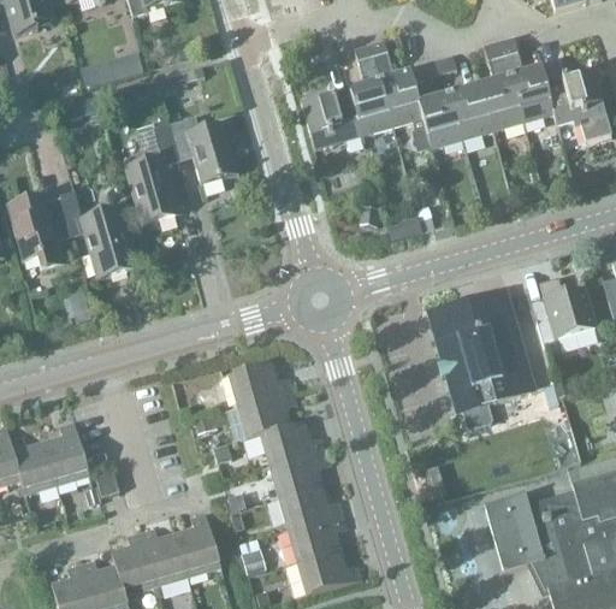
[(4,0),(13,34),(36,27),(39,34),(57,29),(48,0),(4,0)]
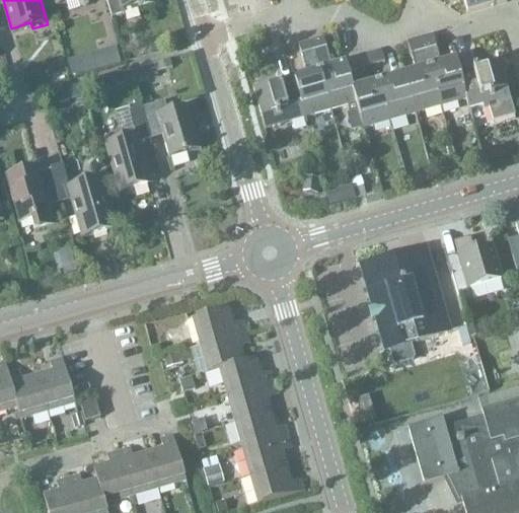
[(107,0),(112,12),(123,9),(122,5),(137,1),(138,5),(155,0),(107,0)]
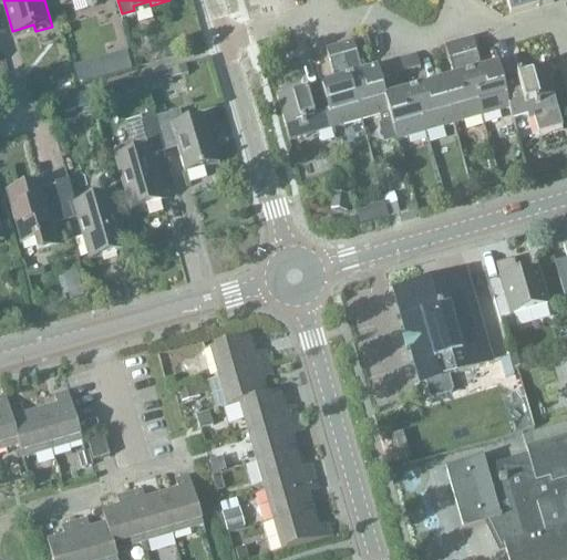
[(508,0),(511,9),(539,0),(508,0)]
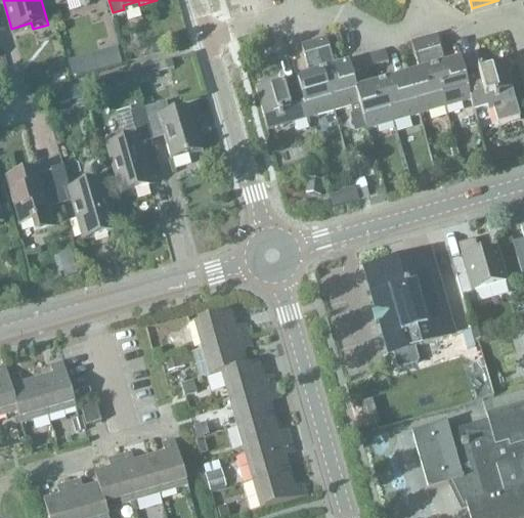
[(437,30),(426,33),(429,45),(440,42),(437,30)]
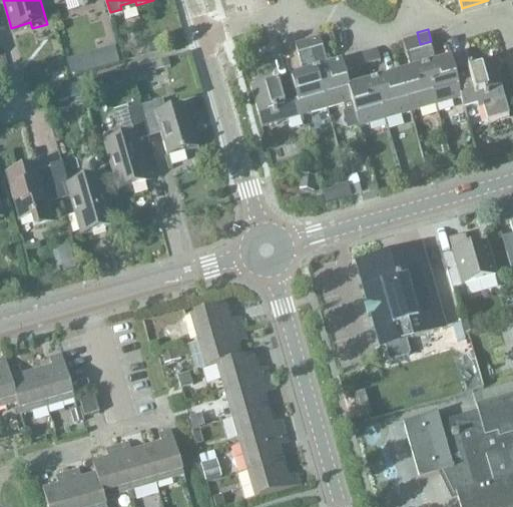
[(320,32),(308,36),(327,104),(352,97),(353,96),(349,82),(342,57),(329,61),(320,32)]
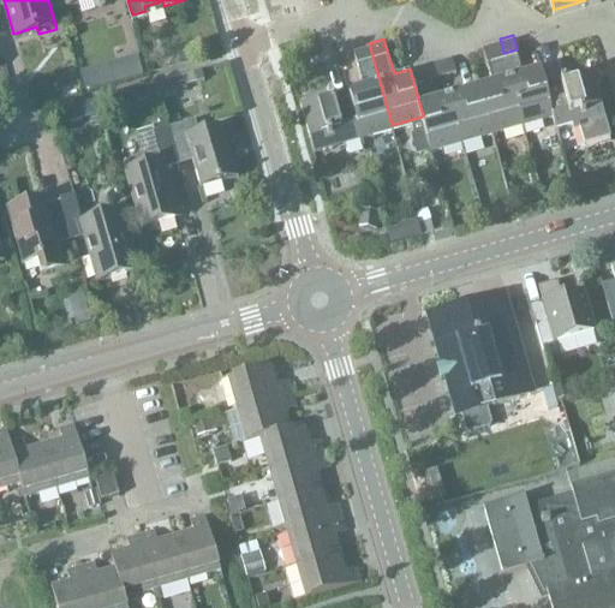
[(500,39),(487,42),(491,58),(503,53),(500,39)]
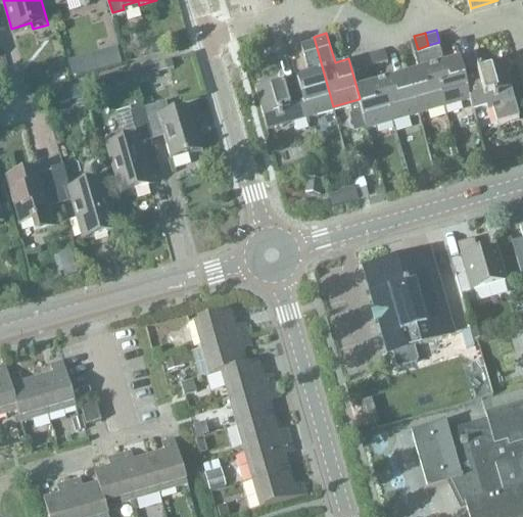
[(310,69),(295,74),(295,75),(306,113),(333,106),(314,37),(300,40),(310,69)]
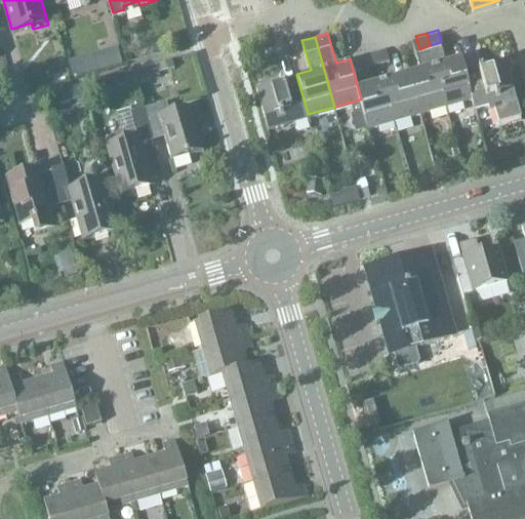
[(441,42),(430,45),(435,63),(446,103),(472,95),(473,95),(461,54),(446,60),(441,42)]
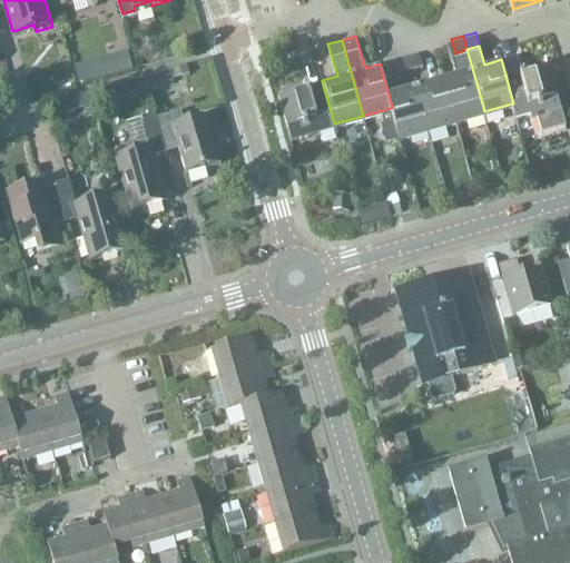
[(419,48),(406,51),(411,67),(423,63),(419,50),(419,48)]
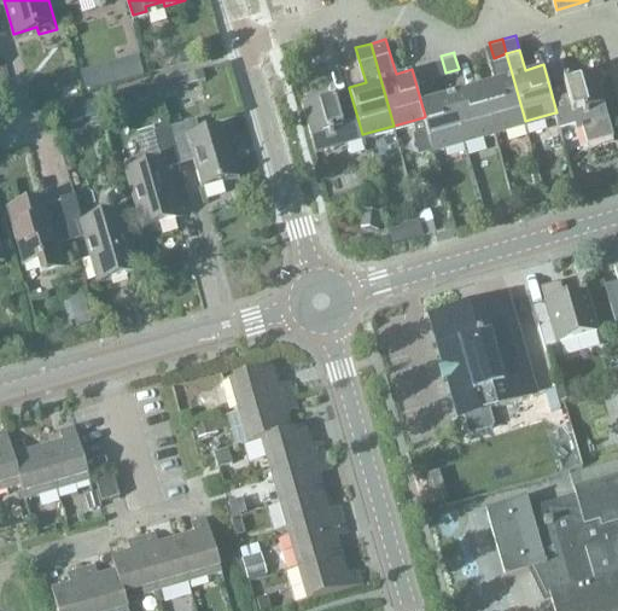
[(500,77),(482,82),(495,129),(525,121),(512,74),(506,53),(494,58),(500,77)]
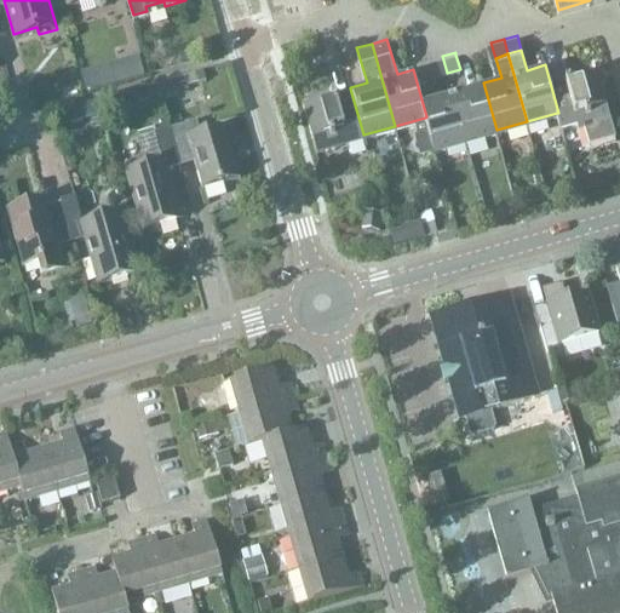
[(442,56),(429,61),(429,62),(432,78),(447,73),(442,56)]
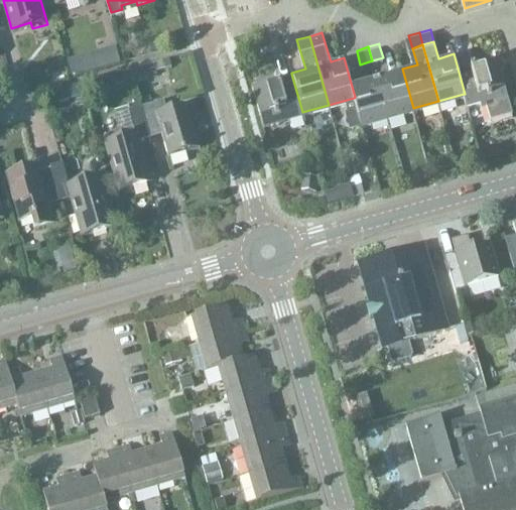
[(467,50),(454,53),(465,94),(464,94),(467,104),(481,100),(482,104),(486,103),(490,116),(512,110),(508,96),(497,56),(471,64),(467,50)]
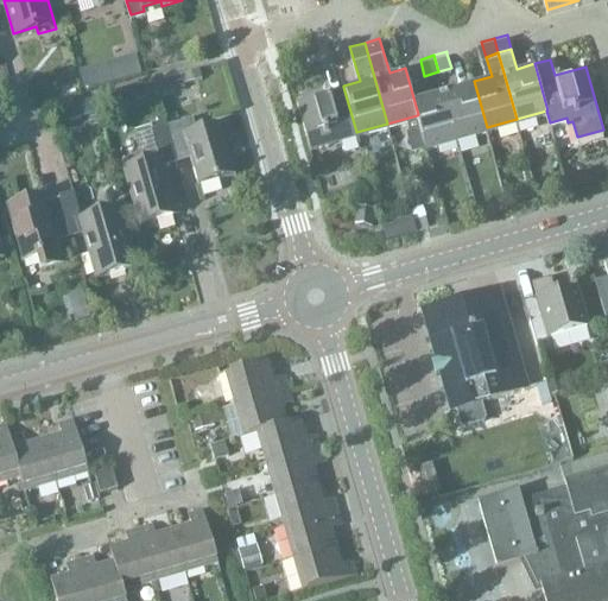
[(474,81),(443,89),(456,137),(487,127),(474,81)]
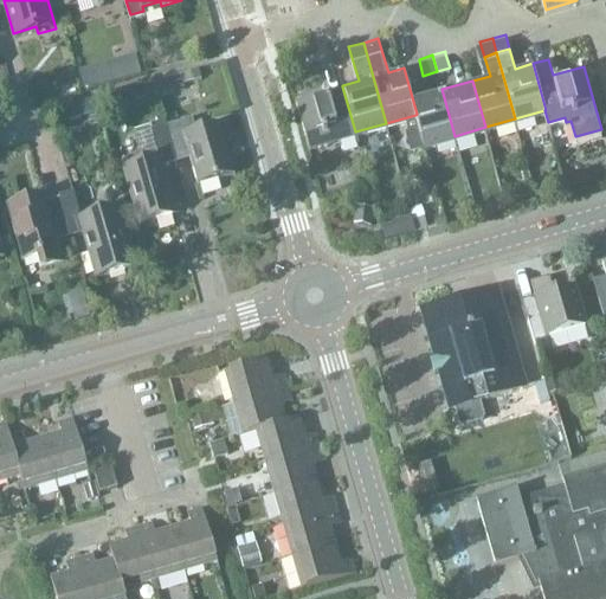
[(310,95),(296,98),(309,145),(341,136),(355,131),(342,87),(328,91),(327,90),(323,91),(322,84),(317,85),(318,92),(315,94),(313,87),(309,88),(310,95)]
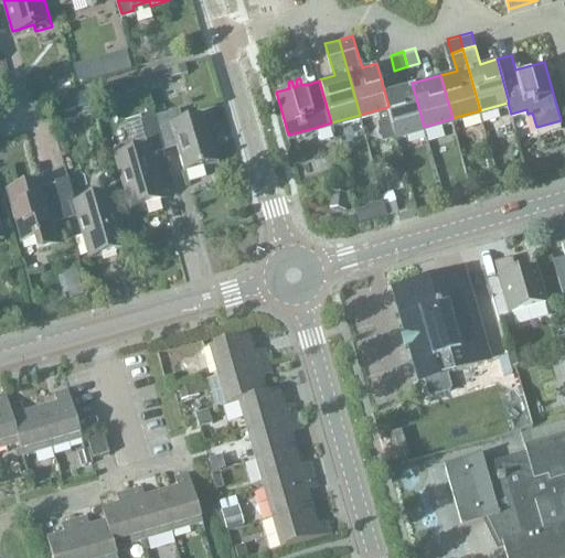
[(412,83),(384,90),(388,106),(387,107),(395,135),(396,135),(424,127),(412,83)]
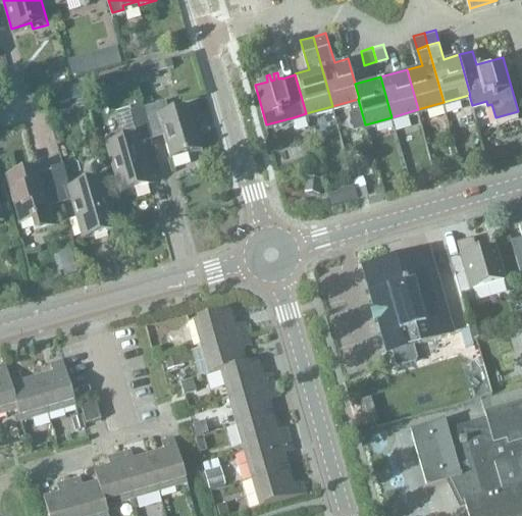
[(143,104),(150,130),(162,126),(170,155),(202,146),(189,102),(168,108),(165,97),(143,104)]
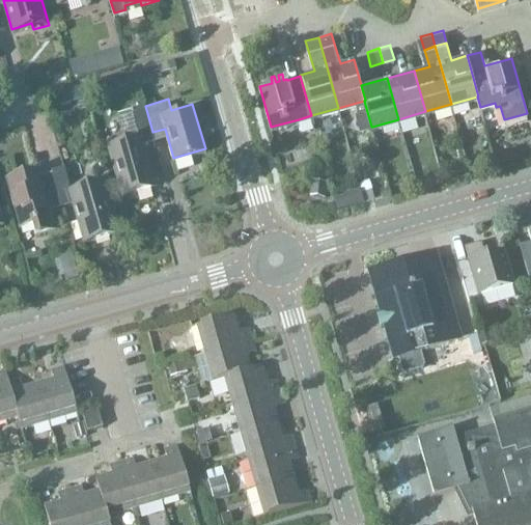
[(109,143),(122,191),(155,182),(142,141),(155,138),(152,132),(145,106),(133,109),(132,106),(117,110),(126,138),(109,143)]
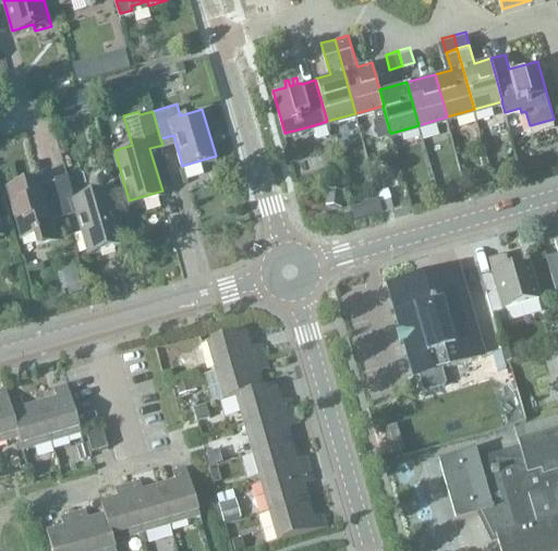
[(55,174),(55,178),(65,212),(77,209),(89,250),(123,241),(113,206),(109,207),(104,187),(74,196),(68,171),(55,174)]
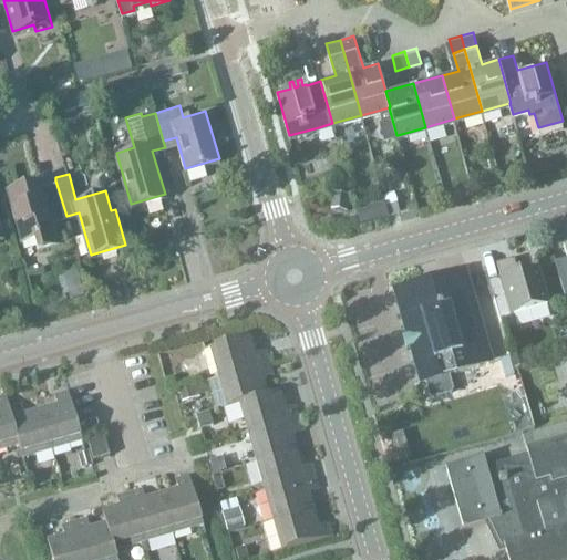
[(53,219),(66,216),(55,180),(43,184),(41,177),(7,187),(21,238),(34,235),(38,247),(60,241),(53,219)]
